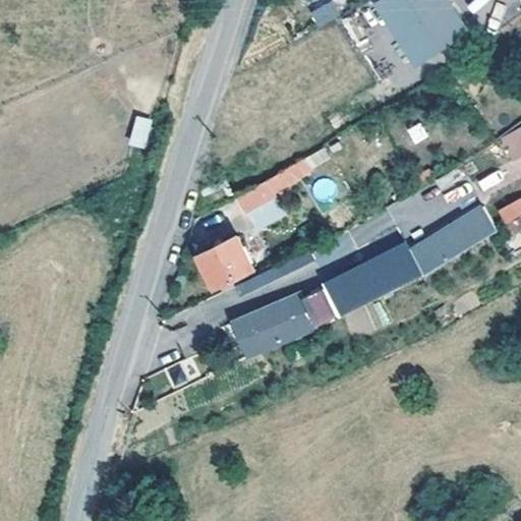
[(453,0),(379,0),(375,2),(416,66),(472,31),(453,0)]
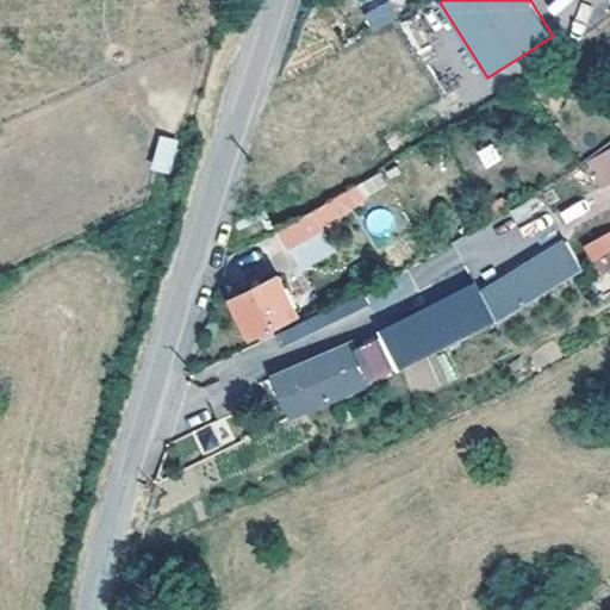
[(387,1),(363,14),(373,32),(398,18),(387,1)]
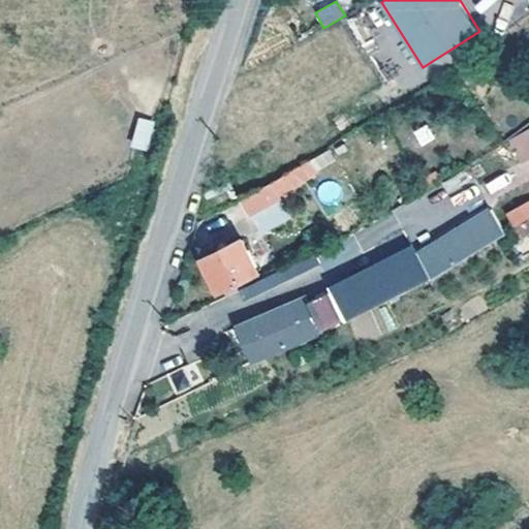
[(137,117),(129,148),(148,152),(155,121),(137,117)]
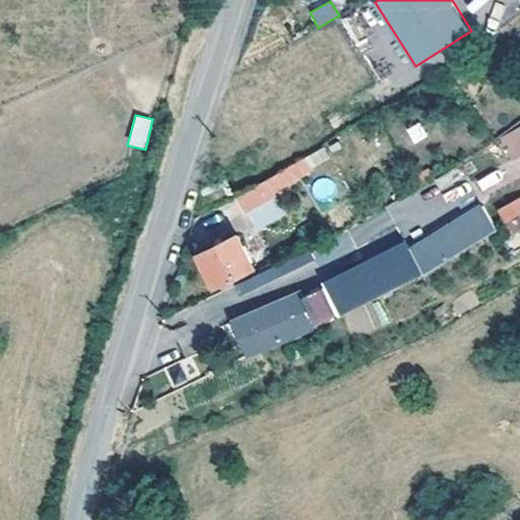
[(519,128),(503,138),(512,155),(519,151),(519,128)]
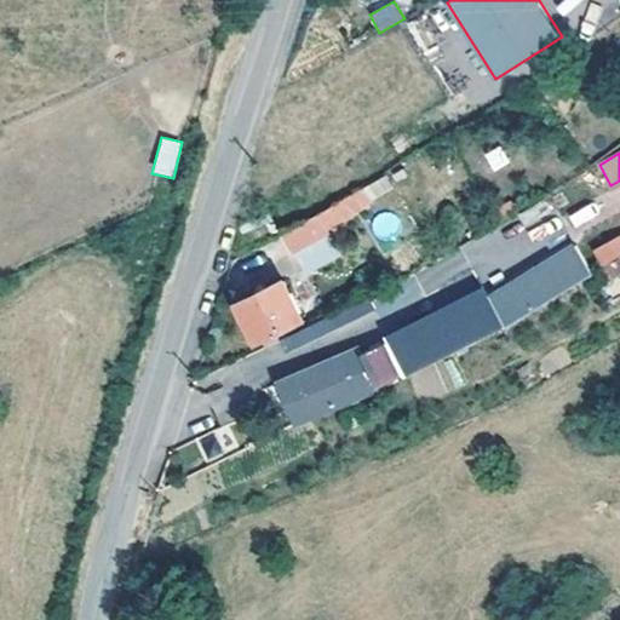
[(317,212),(327,229),(371,202),(361,187),(317,212)]
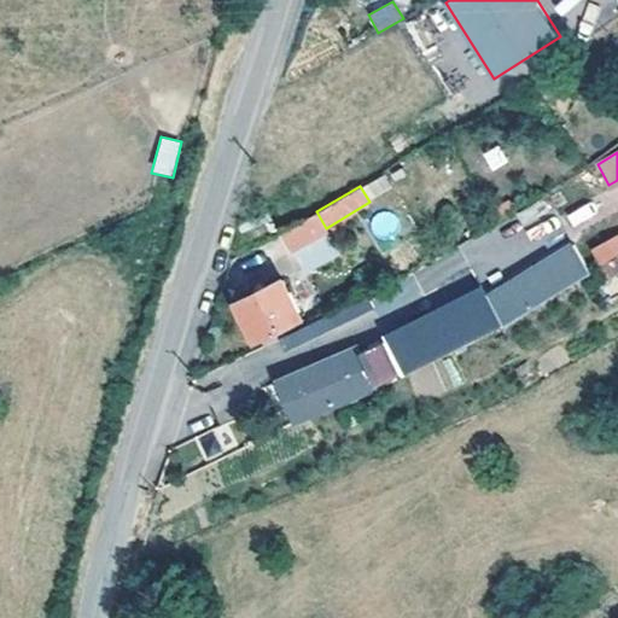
[(326,228),(316,211),(284,232),(296,250),(328,231),(326,228)]
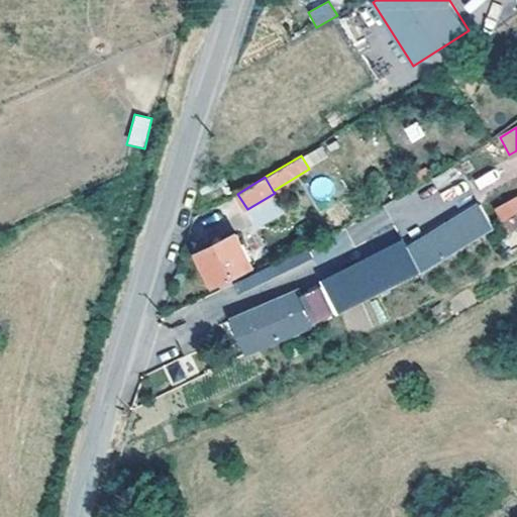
[(489,195),(502,220),(516,209),(516,183),(515,180),(489,195)]
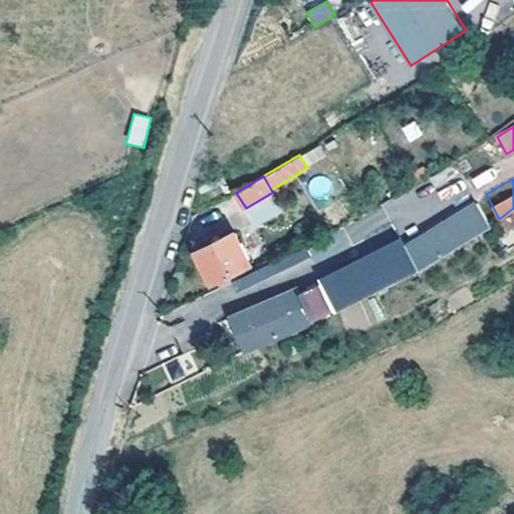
[(252,227),(278,214),(269,197),(244,211),(252,227)]
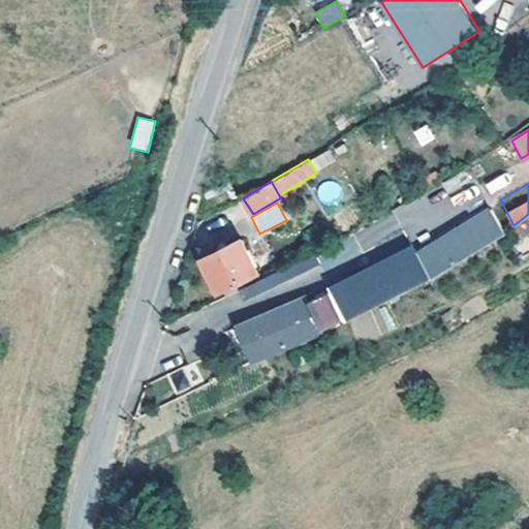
[(265,278),(245,238),(206,258),(221,290),(239,281),(243,288),(265,278)]
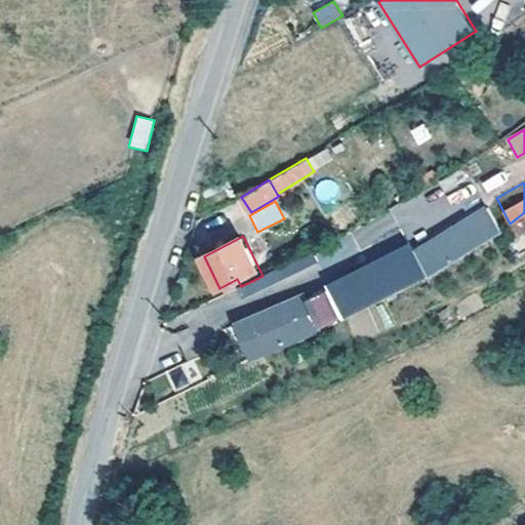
[(329,286),(331,291),(345,319),(429,279),(414,246),(329,286)]
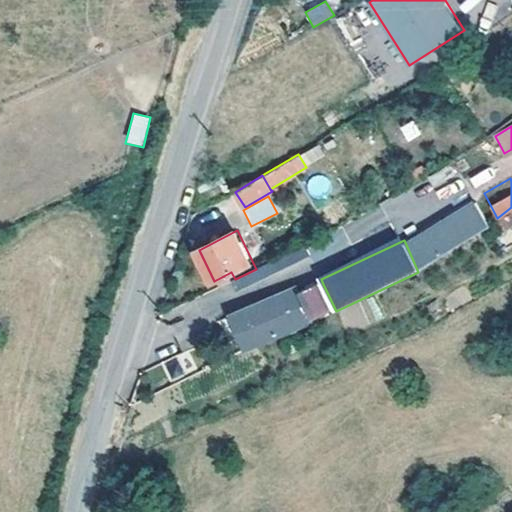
[(256,269),(235,279),(239,288),(309,255),(305,246),(256,269)]
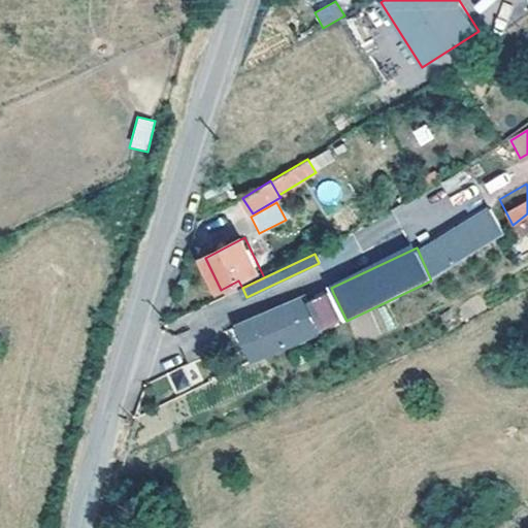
[(310,303),(323,331),(347,321),(333,293),(310,303)]
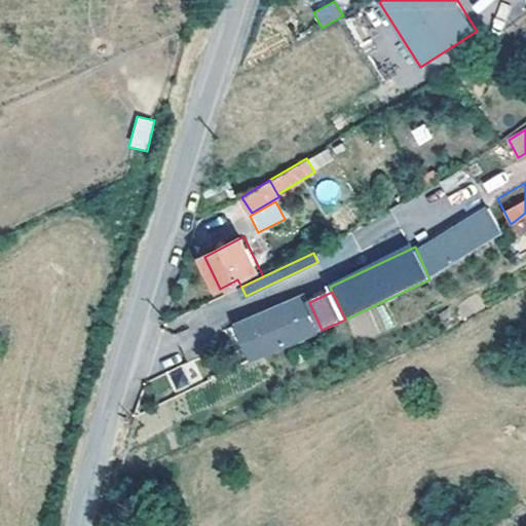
[(277,321),(256,330),(267,354),(322,330),(309,302),(306,297),(273,311),(277,321)]
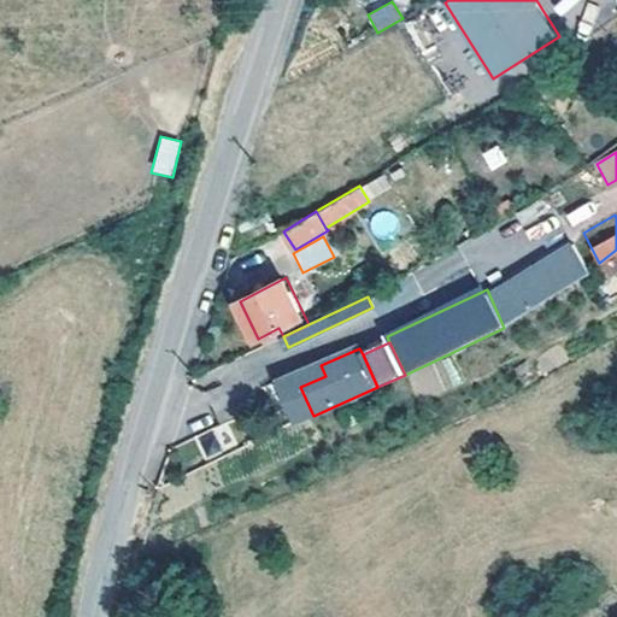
[(321,365),(282,382),(300,422),(313,416),(300,387),(325,376),(321,365)]
